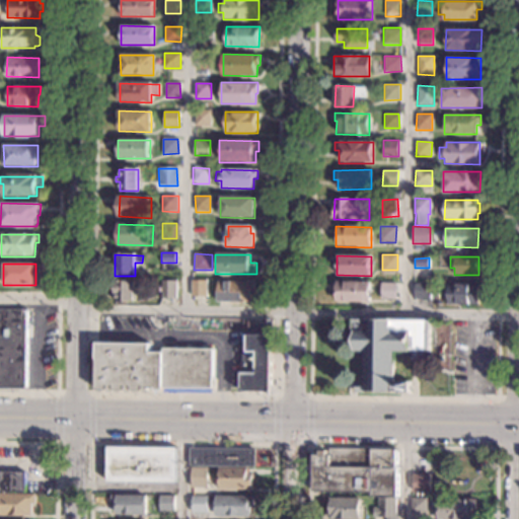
[(135,301),(115,301),(114,281),(134,281),(135,301)]
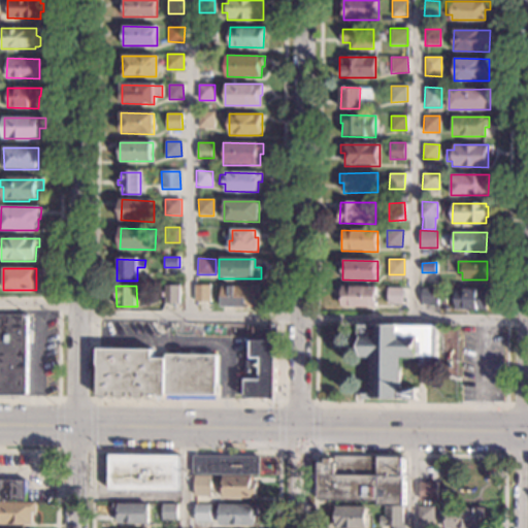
[(179,303),(164,303),(164,286),(166,286),(179,286),(179,303)]
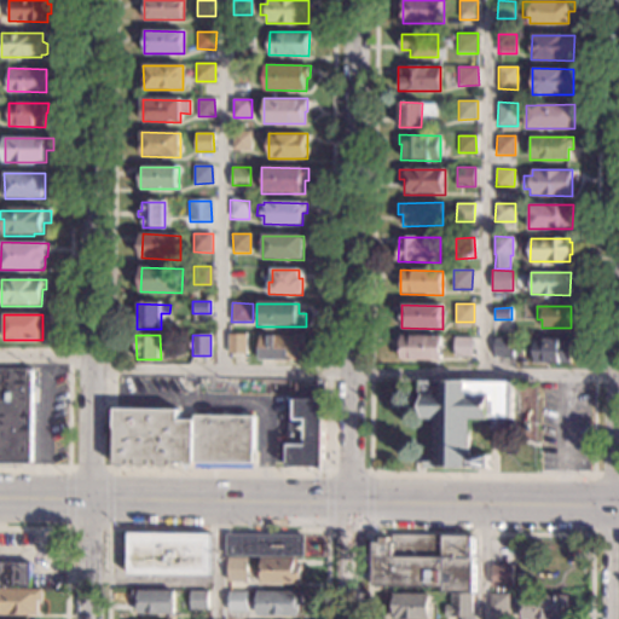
[(247,354),(229,354),(229,335),(246,335),(247,354)]
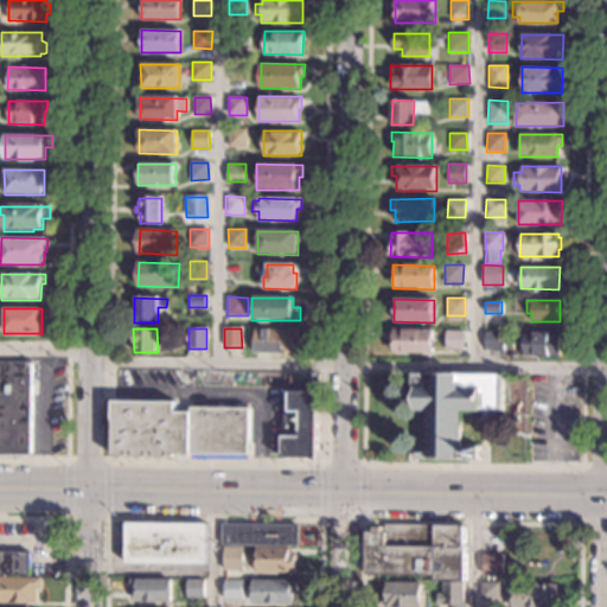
[(301,345),(295,345),(295,355),(254,355),(254,330),(301,330),(301,345)]
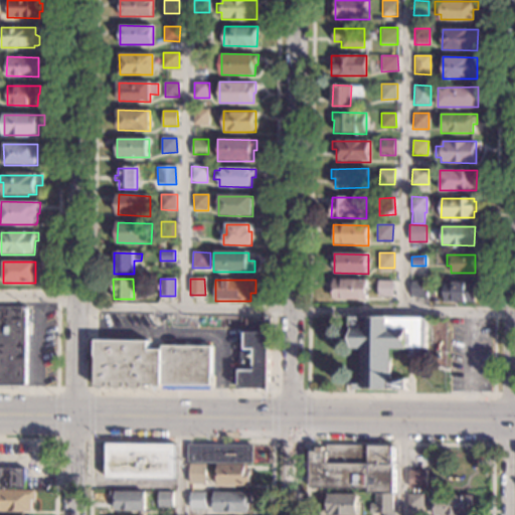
[(367,301),(333,300),(334,280),(367,281),(367,301)]
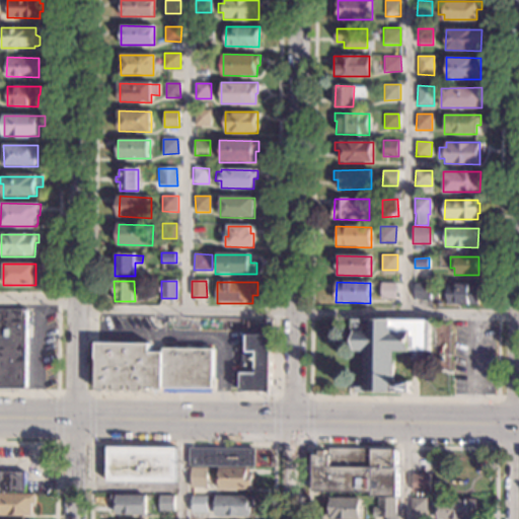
[(396,299),(380,299),(380,283),(396,283),(396,299)]
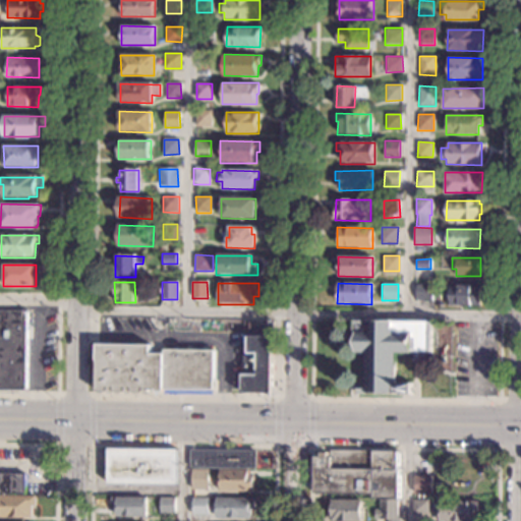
[(432,300),(416,300),(416,284),(432,284),(432,300)]
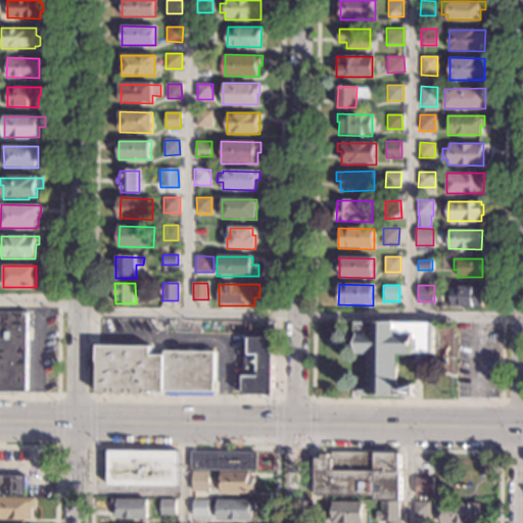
[(482,306),(452,307),(452,287),(482,287),(482,306)]
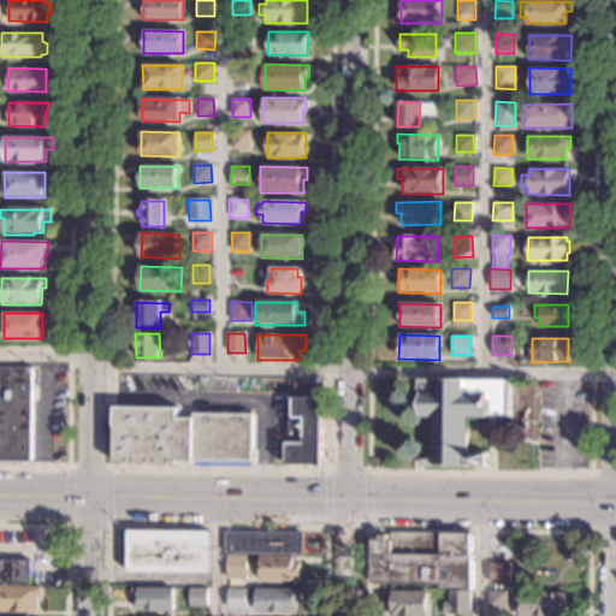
[(30,462),(0,462),(0,369),(31,369),(30,462)]
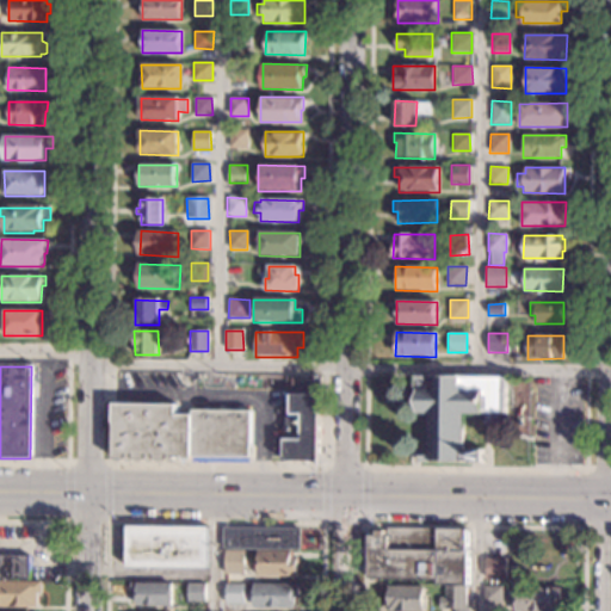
[(505,411),(483,411),(483,413),(466,413),(464,450),(470,450),(470,449),(482,449),(482,461),(420,461),(420,448),(432,449),(432,412),(417,412),(417,389),(414,389),(415,375),(505,376),(505,411)]
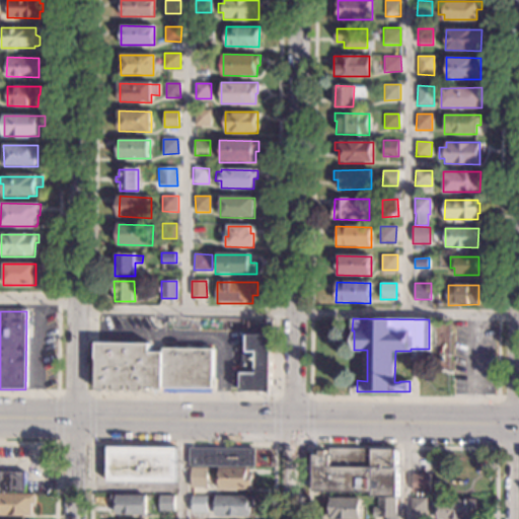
[(273,335),(272,335),(271,392),(242,391),(242,352),(247,352),(247,319),(274,320),(273,335)]
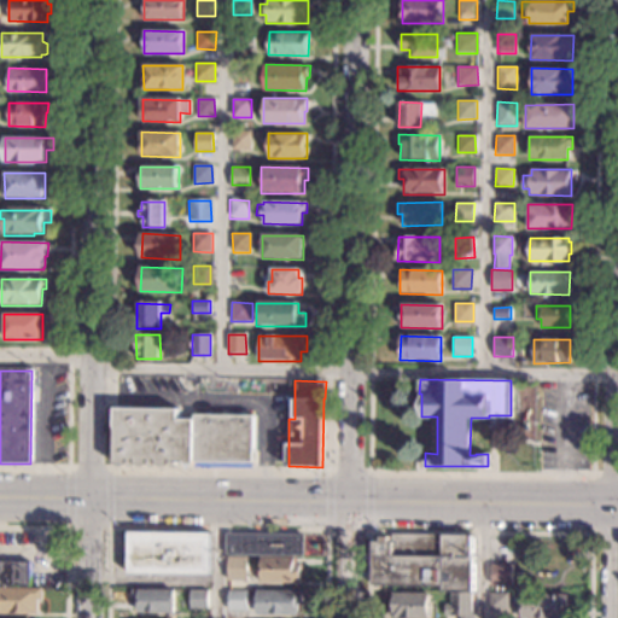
[(179,419),(194,419),(194,415),(255,417),(254,467),(115,465),(116,408),(179,409),(179,419)]
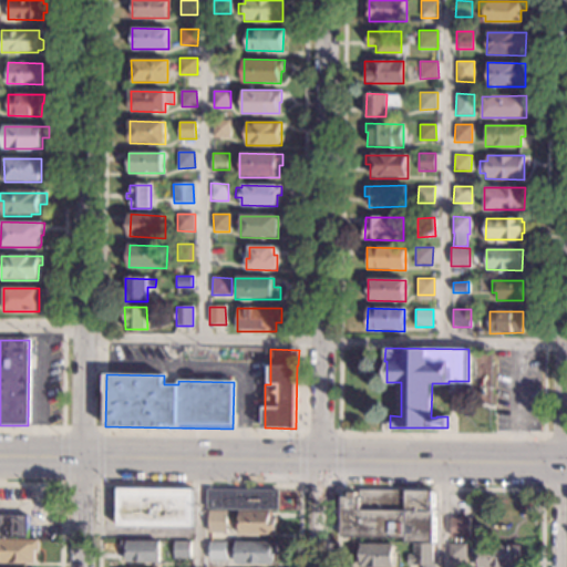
[(193,528),(117,526),(119,490),(194,491),(193,528)]
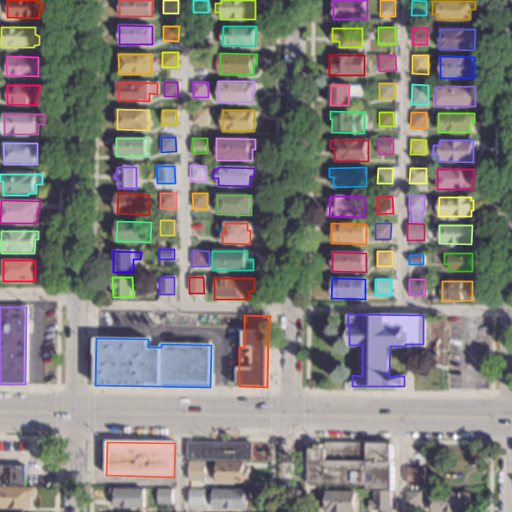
[(251,461),(187,460),(188,442),(252,443),(251,461)]
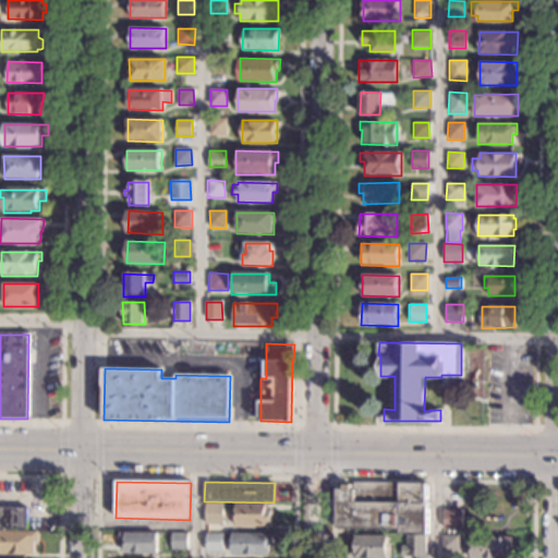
[(426,504),(427,504),(427,534),(399,534),(399,530),(336,529),(336,488),(343,489),(343,483),(426,484),(426,504)]
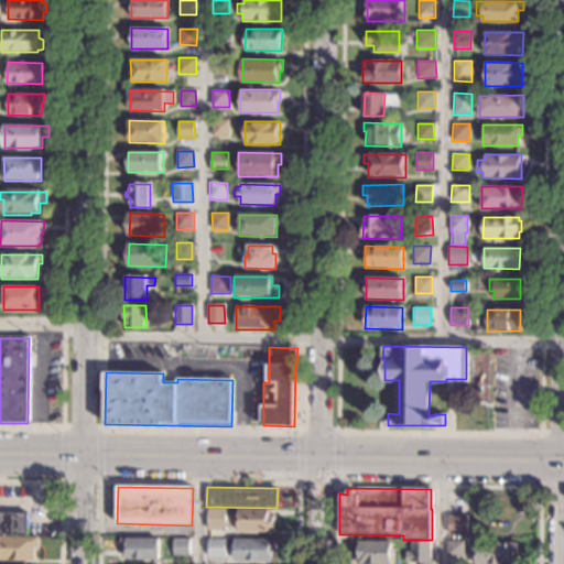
[(226,530),(207,530),(207,508),(226,508),(226,530)]
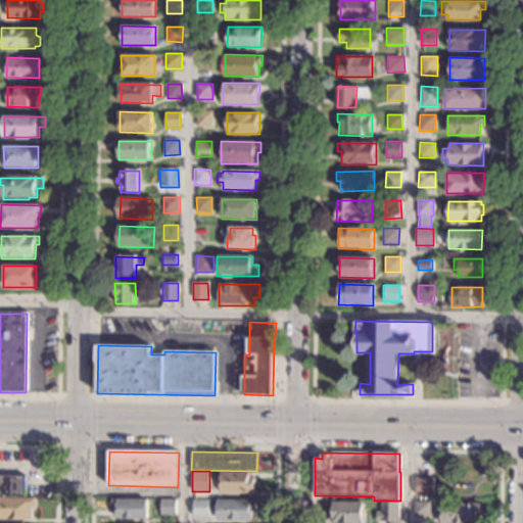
[(251,477),(256,477),(255,494),(219,493),(220,471),(251,472),(251,477)]
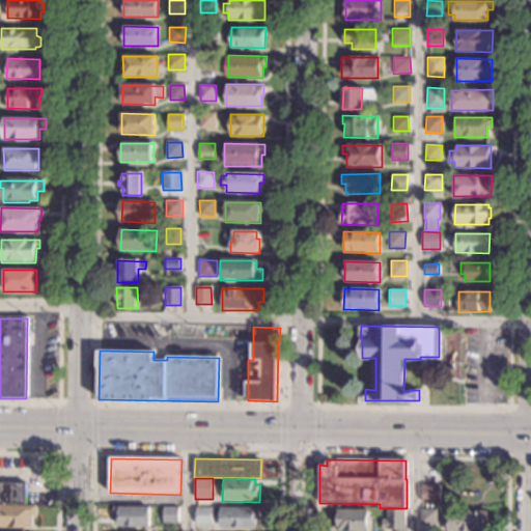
[(0,483),(26,484),(26,503),(0,502),(0,483)]
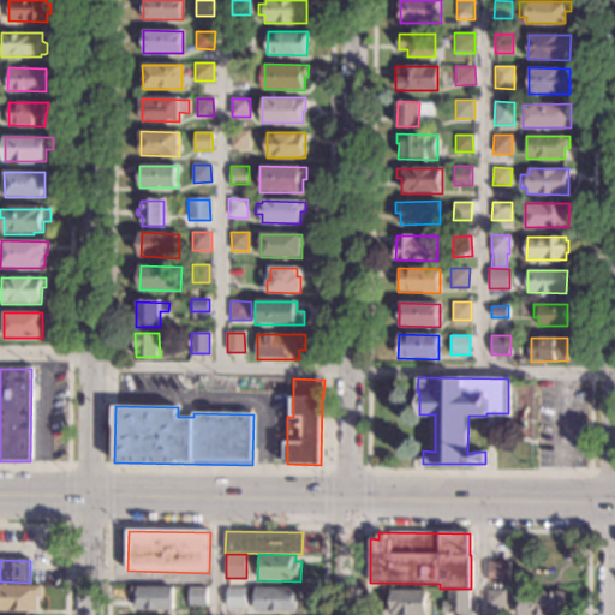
[(509,583),(489,583),(489,561),(509,562),(509,583)]
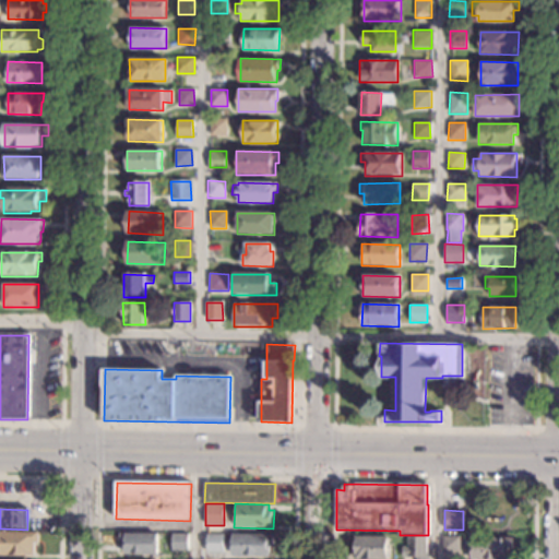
[(38,542),(34,542),(34,556),(0,555),(0,533),(38,533),(38,542)]
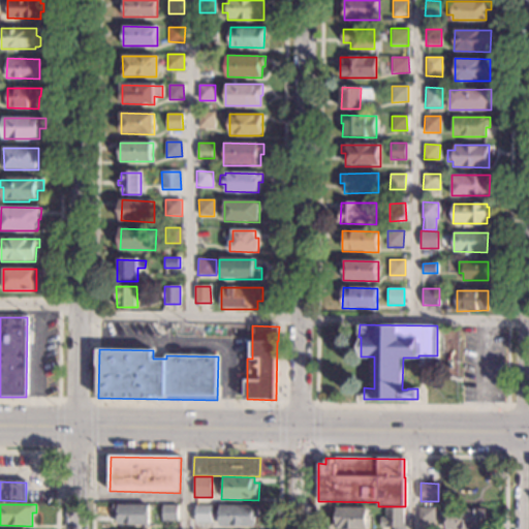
[(149,525),(117,524),(117,515),(113,515),(113,504),(149,504),(149,525)]
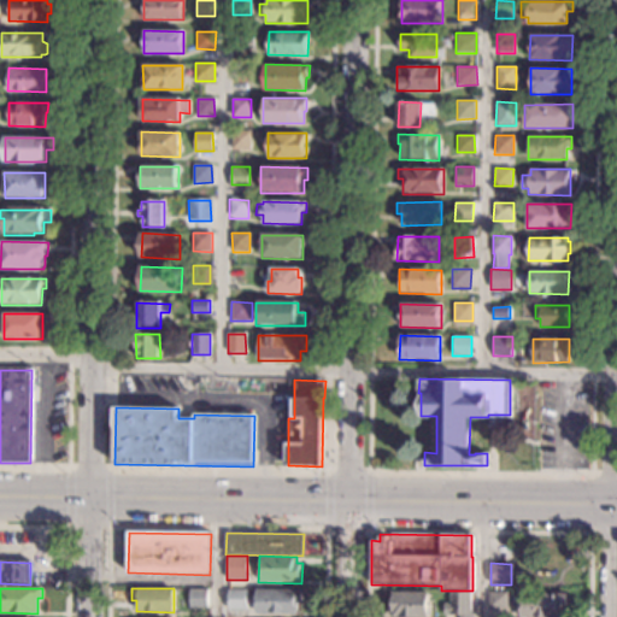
[(207,591),(206,609),(188,607),(189,589),(207,591)]
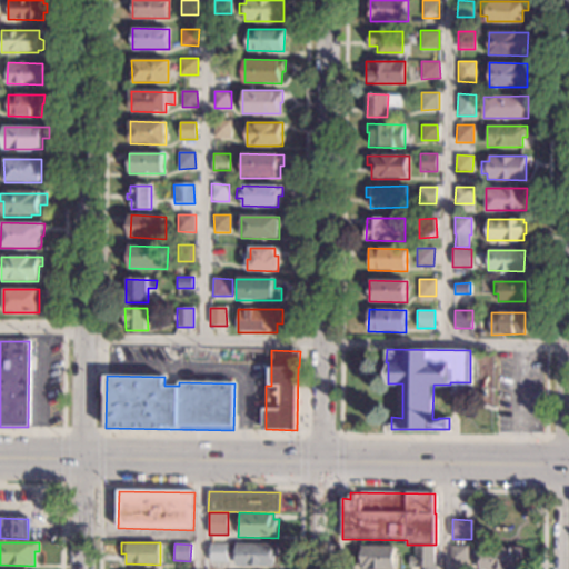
[(277,556),(273,556),(273,566),(236,566),(236,543),(278,545),(277,556)]
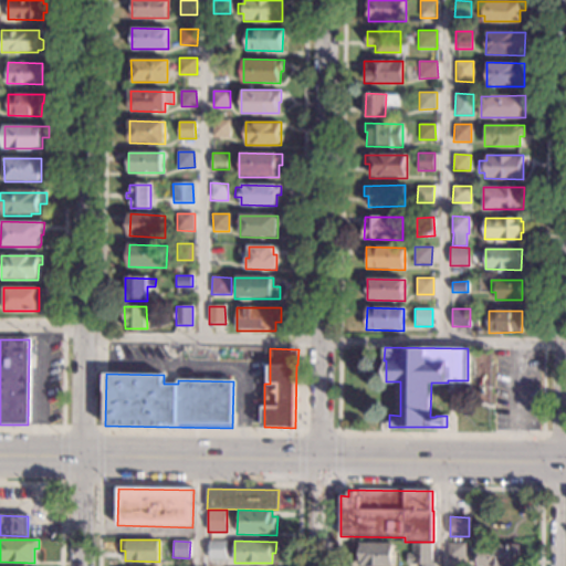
[(226,559),(209,559),(209,542),(210,542),(227,542),(226,559)]
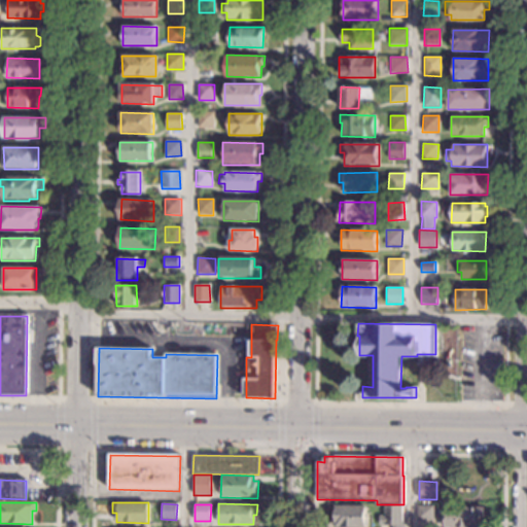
[(436,517),(433,519),(433,521),(416,521),(416,504),(437,505),(436,517)]
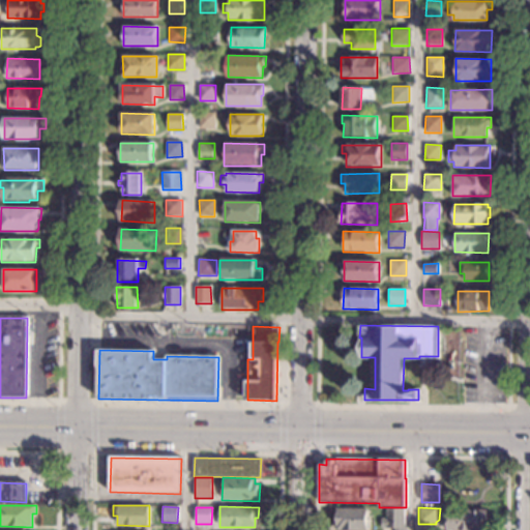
[(366,529),(335,529),(335,508),(366,508),(366,529)]
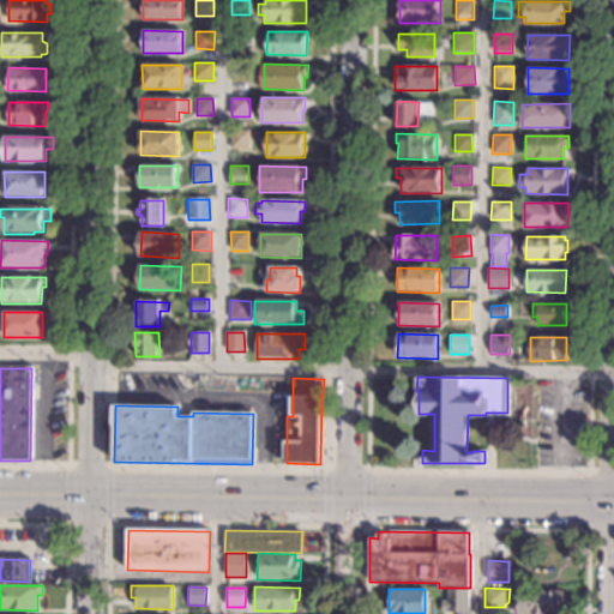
[(468,611),(470,611),(470,613),(456,613),(440,613),(441,601),(447,601),(447,589),(468,590),(468,611)]
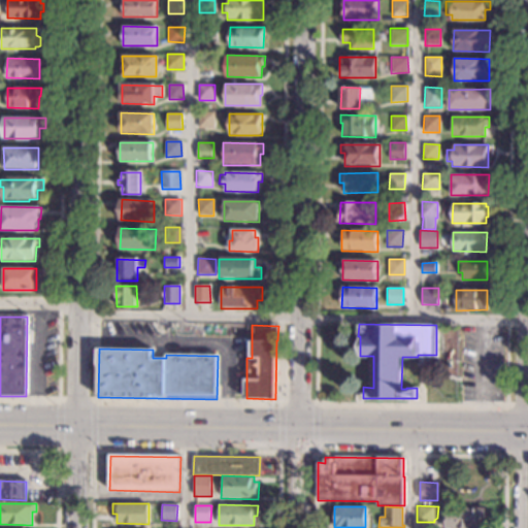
[(485,527),(443,527),(444,508),(485,509),(485,527)]
